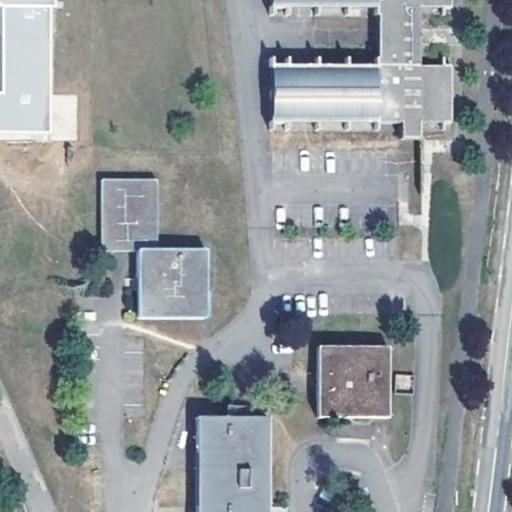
[(0,133),(53,137),(58,10),(64,11),(64,0),(5,0),(5,4),(12,4),(11,17),(5,17),(2,89),(0,88),(0,133)]
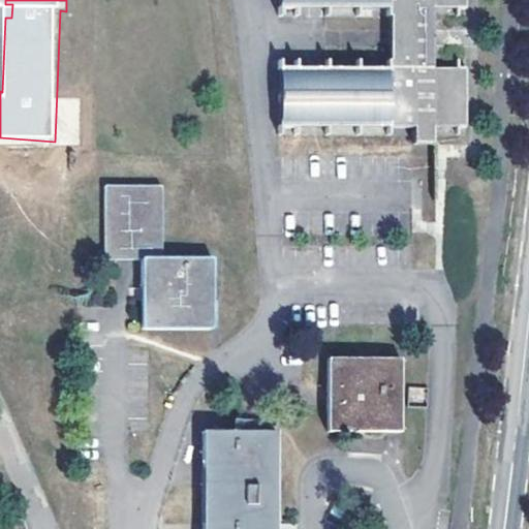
[(328,8),(328,0),(281,0),(281,8),(328,8)]
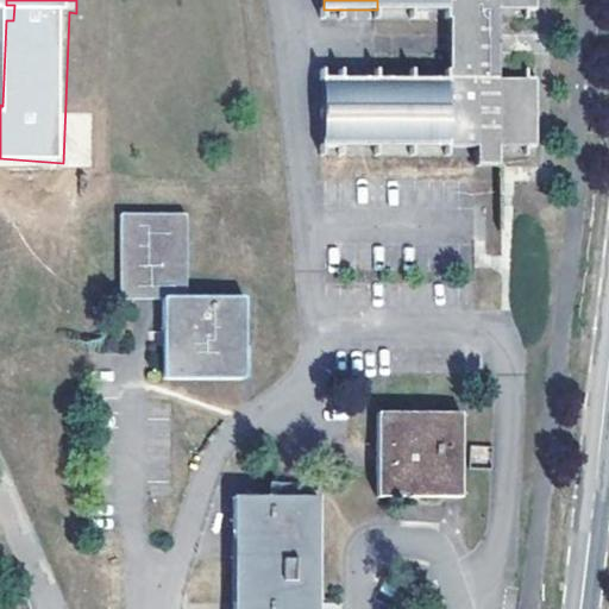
[(377,0),(377,10),(447,8),(449,80),(378,81),(380,149),(482,149),(482,167),(504,167),(504,149),(533,148),(532,79),(503,79),(503,54),(494,54),(494,36),(503,36),(502,11),(531,11),(531,0),(377,0)]
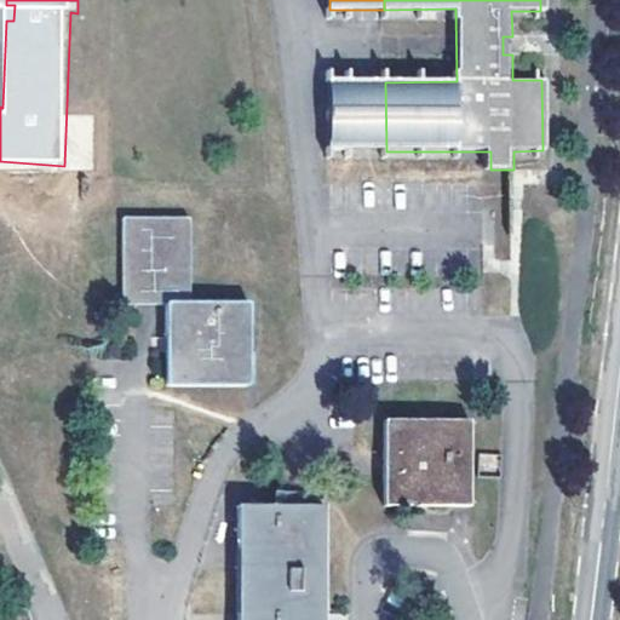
[(386,151),(385,82),(331,82),(331,153),(386,151)]
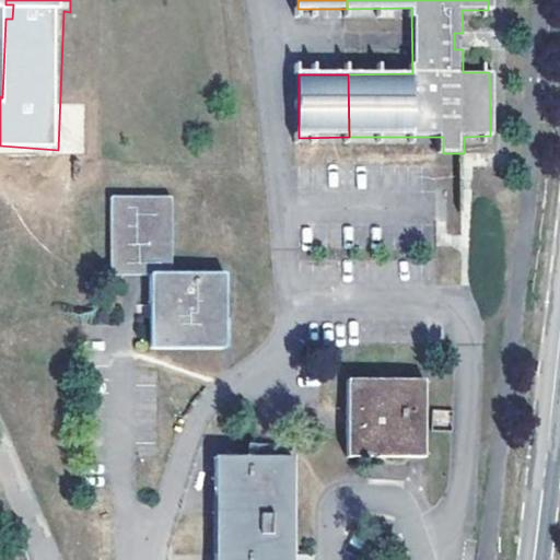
[(148,273),(148,346),(221,346),(222,273),(168,273),(170,196),(109,196),(108,273),(148,273)]
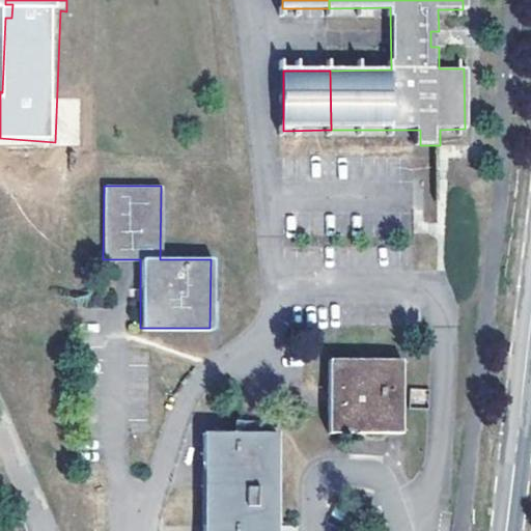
[(328,431),(398,432),(399,360),(329,358),(328,431)]
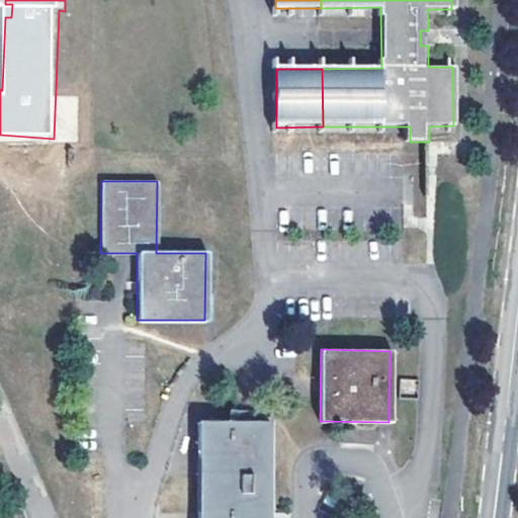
[(198,420),(197,517),(268,517),(269,421),(198,420)]
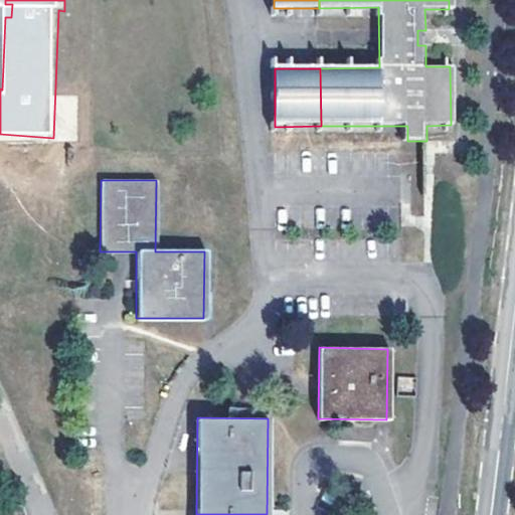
[(0,511),(0,514),(26,514),(22,503),(0,511)]
